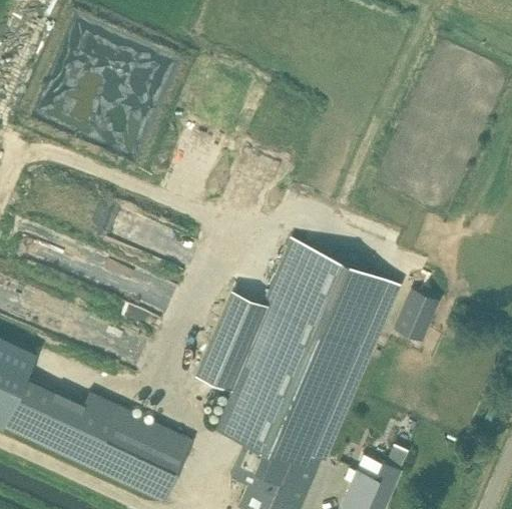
[(0,117),(11,122),(28,84),(14,78),(0,112),(0,117)]
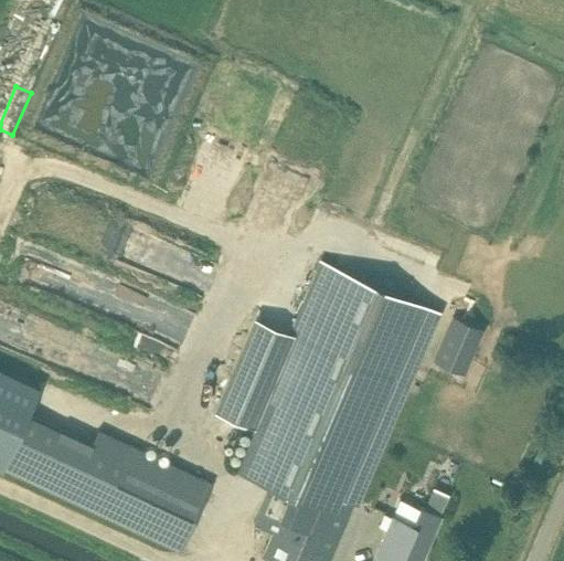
[(263,559),(266,560),(330,560),(436,313),(321,263),(293,337),(255,321),(215,415),(253,431),(234,475),(279,495),(275,506),(266,501),(255,529),(273,537),(263,559)]
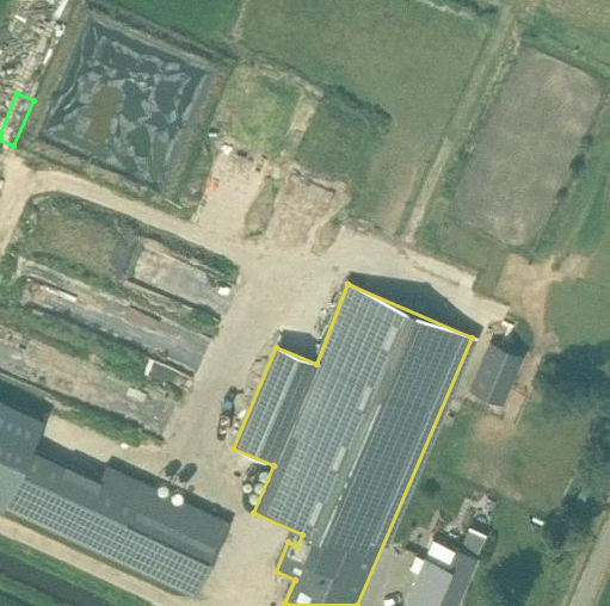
[(490,345),(469,394),(498,406),(512,372),(518,376),(525,360),(490,345)]
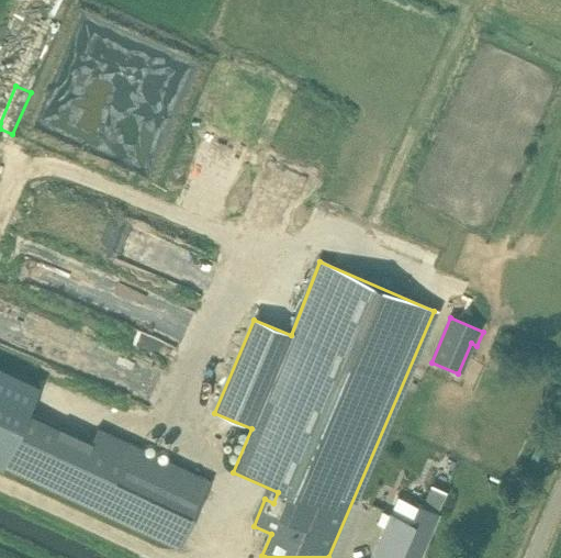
[(0,369),(0,470),(2,471),(3,469),(27,416),(41,389),(0,369)]
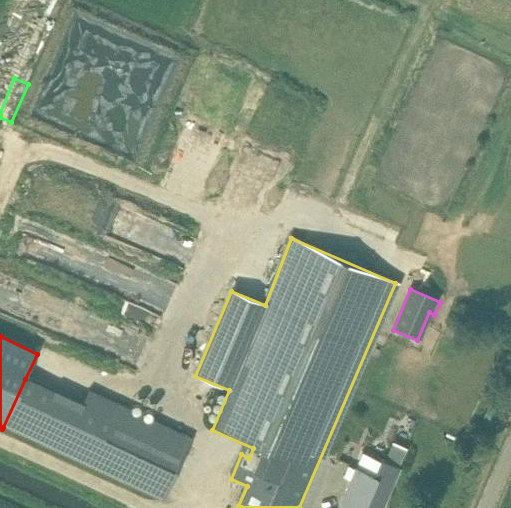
[(131,340),(125,366),(138,369),(144,343),(131,340)]
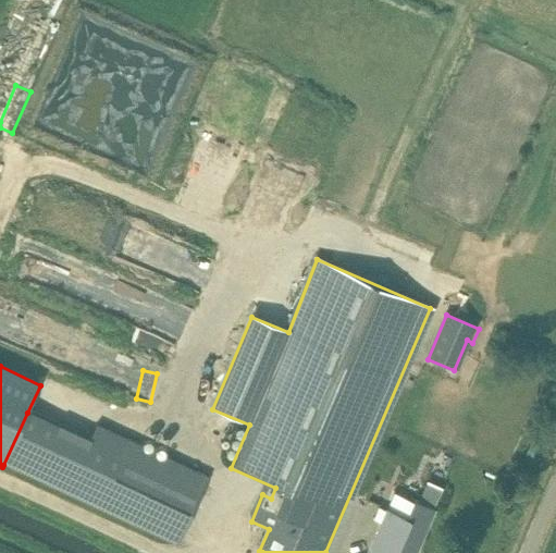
[(27,413),(3,465),(180,548),(210,481),(130,444),(96,428),(89,442),(27,413)]
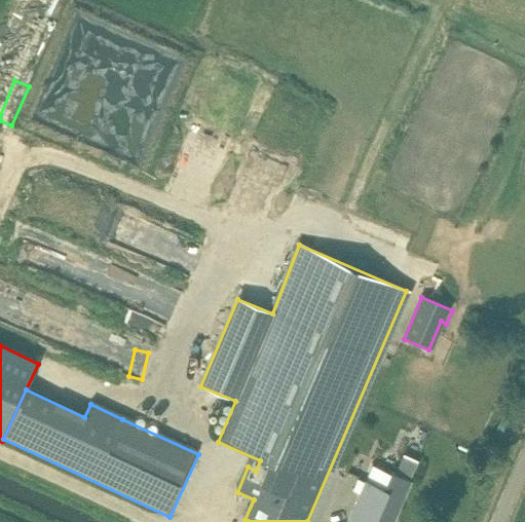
[(373,468),(349,521),(394,521),(411,484),(373,468)]
